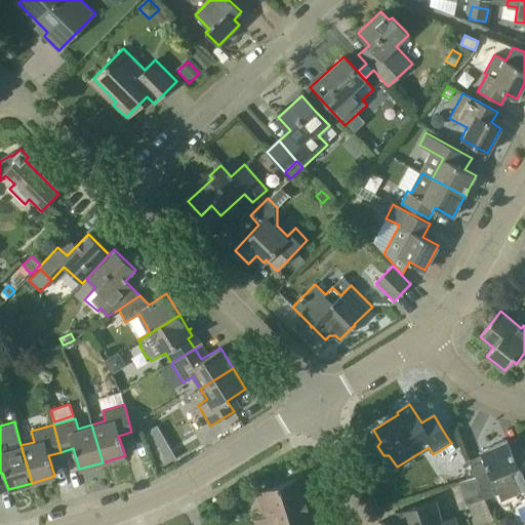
[(524,490),(524,452),(519,438),(508,442),(507,441),(480,451),(479,455),(469,460),(475,478),(481,498),(499,494),(500,500),(524,490)]
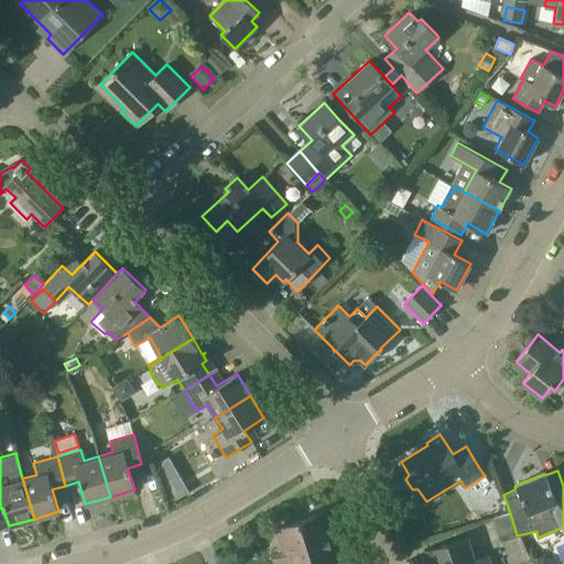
[(188,492),(181,479),(167,487),(175,500),(188,492)]
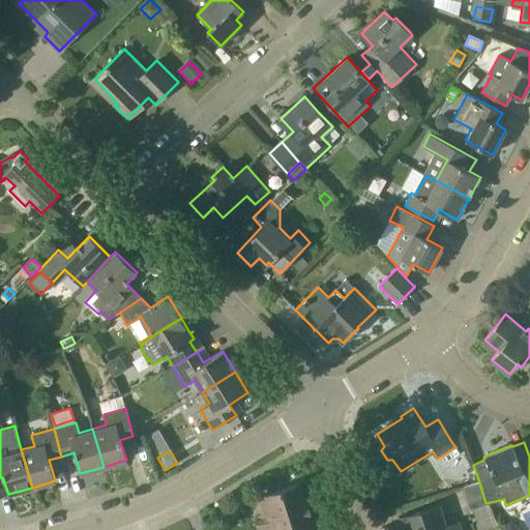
[(463,487),(470,508),(486,503),(479,482),(463,487)]
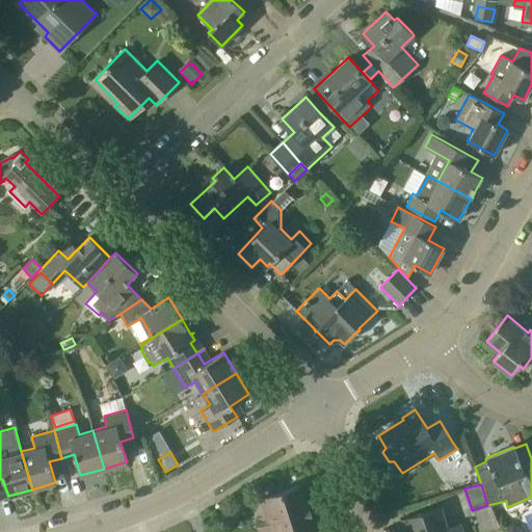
[(320,531),(314,512),(308,514),(299,486),(261,499),(269,525),(259,528),(260,531),(320,531)]
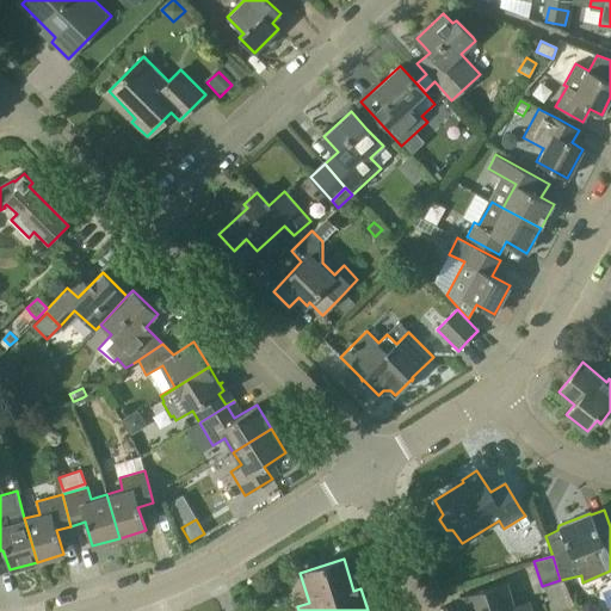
[(275,578),(281,579),(290,573),(285,565),(271,573),(275,578)]
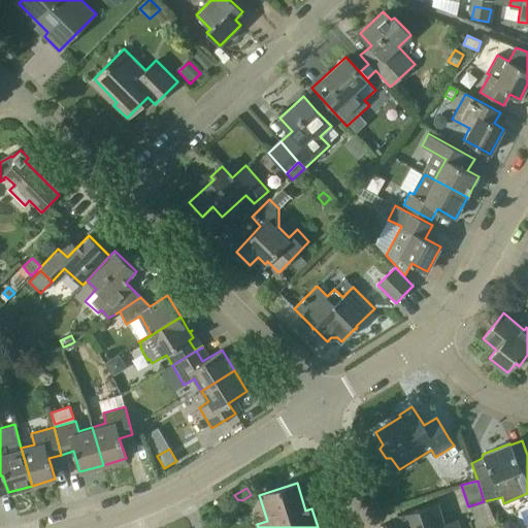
[(460,527),(458,519),(446,523),(439,503),(397,517),(400,527),(460,527)]
